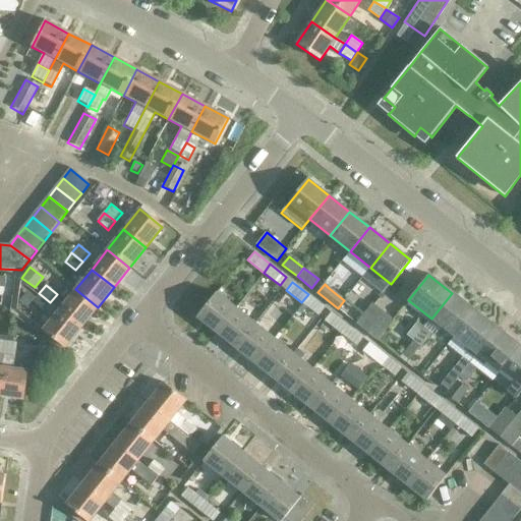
[(98,307),(75,289),(59,309),(81,328),(98,307)]
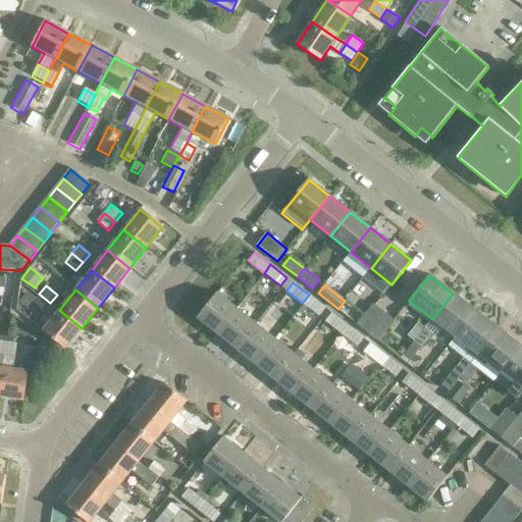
[(50,303),(39,294),(33,303),(43,311),(50,303)]
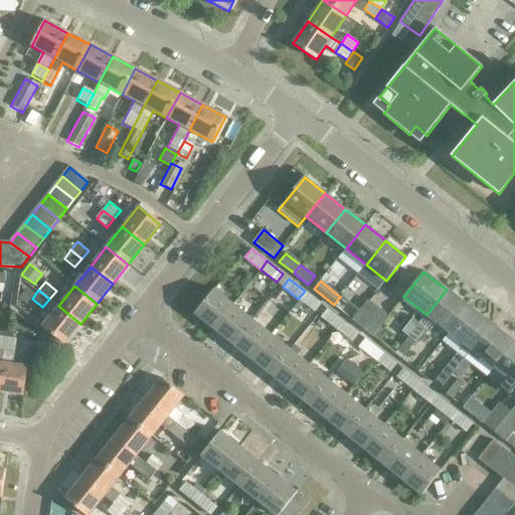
[(214,329),(233,305),(213,290),(194,313),(214,329)]
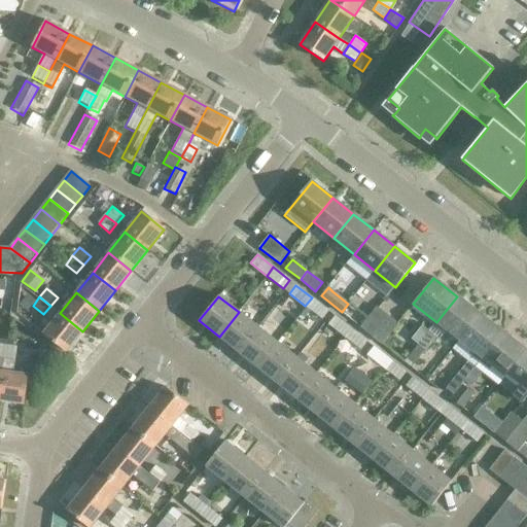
[(457,296),(436,322),(459,340),(480,314),(457,296)]
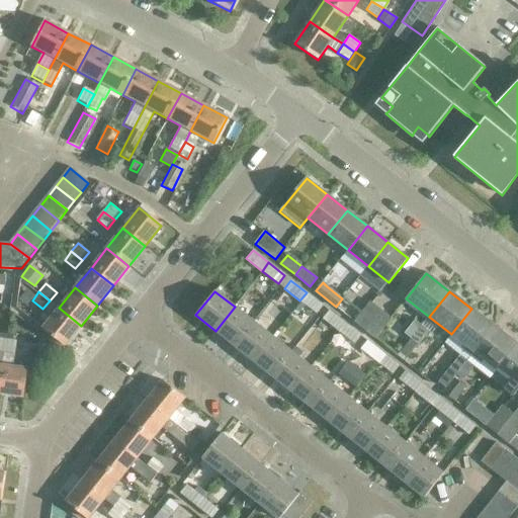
[(307,292),(299,300),(316,314),(323,306),(307,292)]
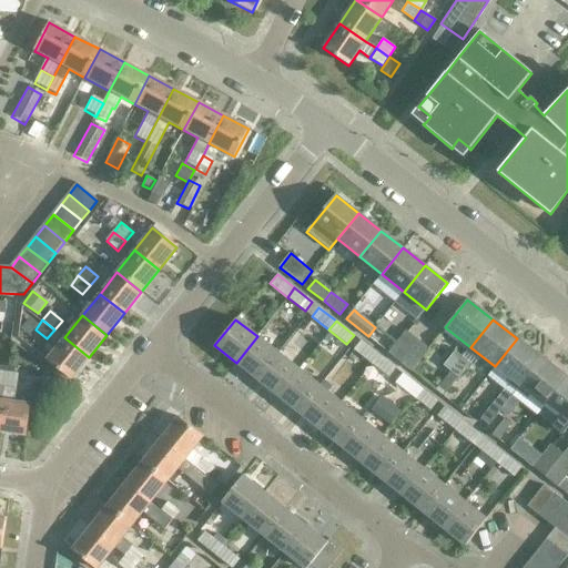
[(401,363),(418,341),(406,331),(388,353),(401,363)]
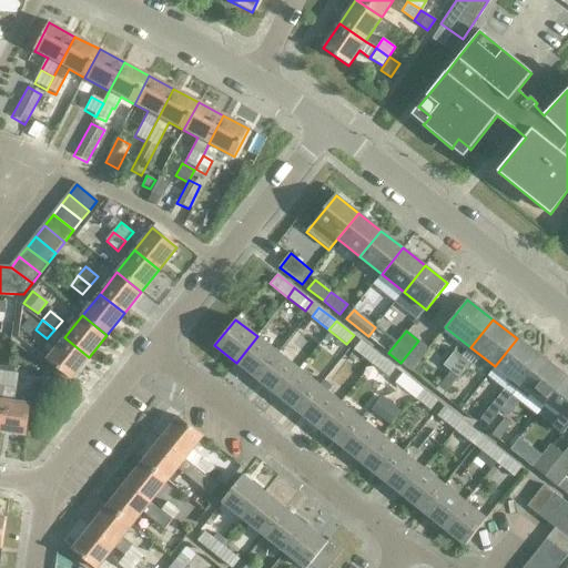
[(277,353),(257,336),(236,363),(256,379),(277,353)]
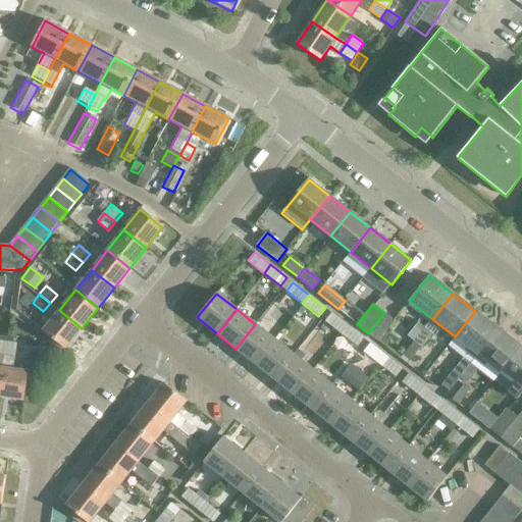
[(82,328),(59,310),(43,330),(65,349),(82,328)]
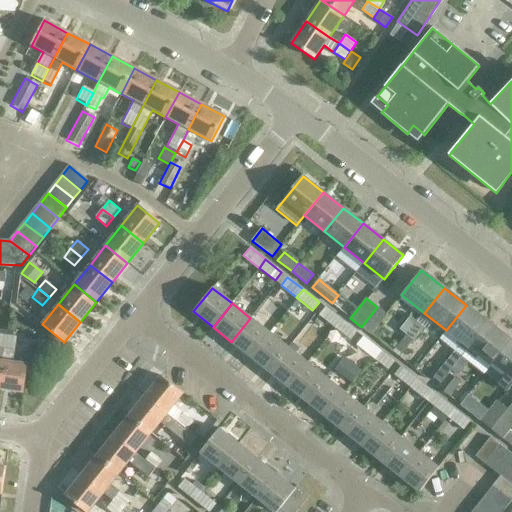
[(466,305),(446,330),(469,348),(488,323),(466,305)]
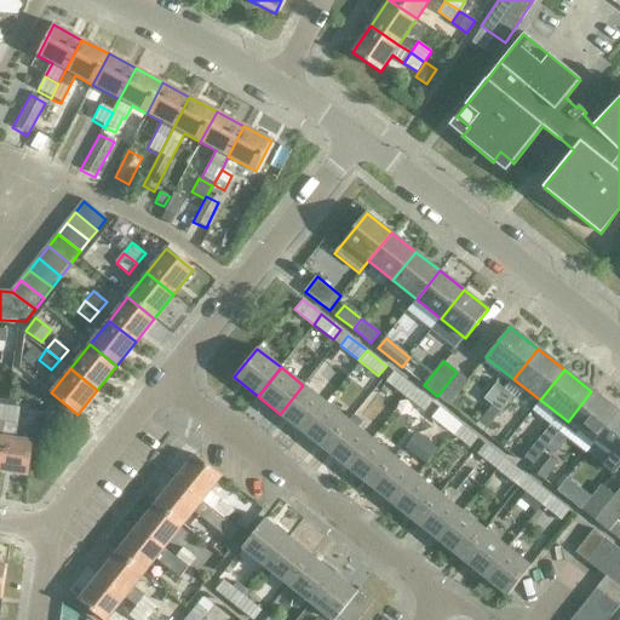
[(405,396),(413,386),(394,372),(386,382),(405,396)]
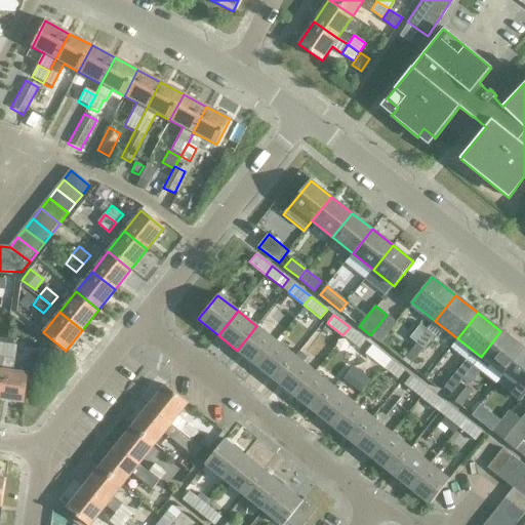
[(387,315),(370,335),(380,344),(397,323),(387,315)]
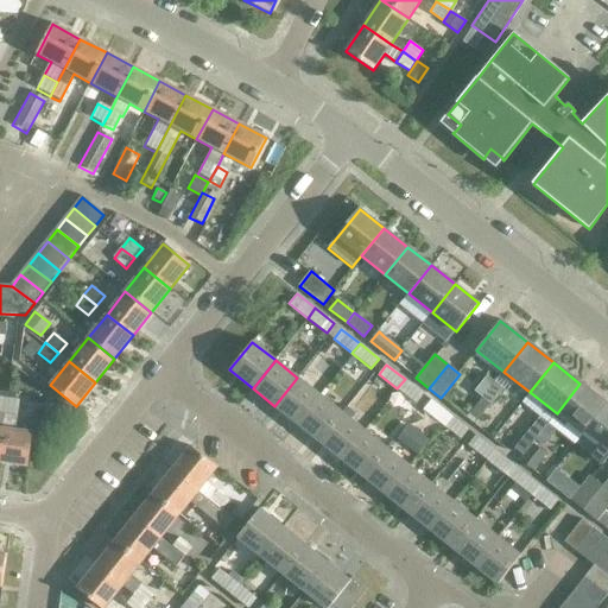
[(482,398),(494,381),(486,375),(474,391),(482,398)]
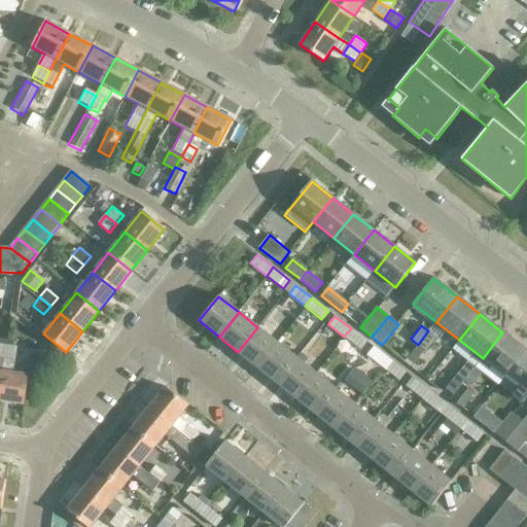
[(257,327),(238,352),(257,367),(277,343),(257,327)]
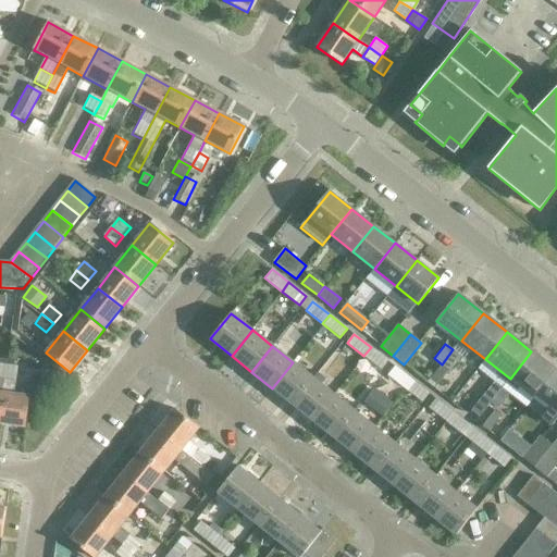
[(371,347),(363,356),(381,370),(387,361),(371,347)]
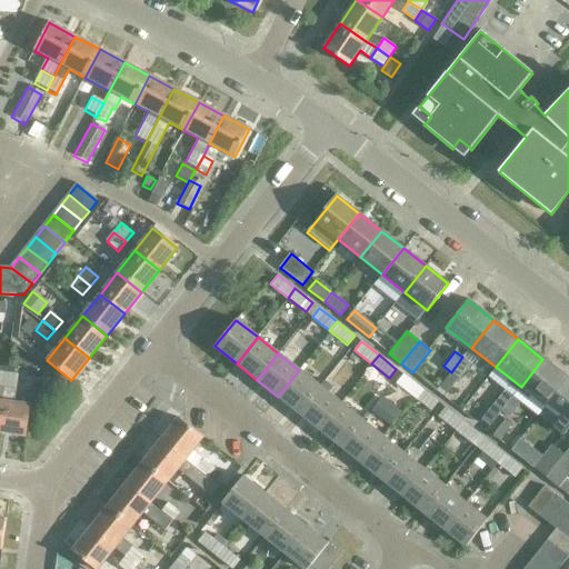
[(470,363),(462,357),(451,372),(459,378),(470,363)]
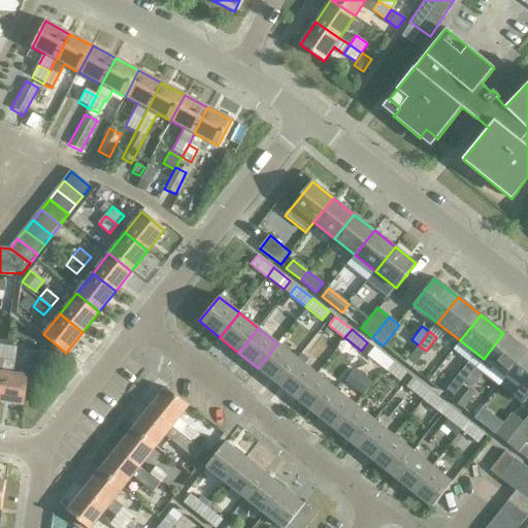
[(484,359),(506,376),(527,351),(503,333),(484,359)]
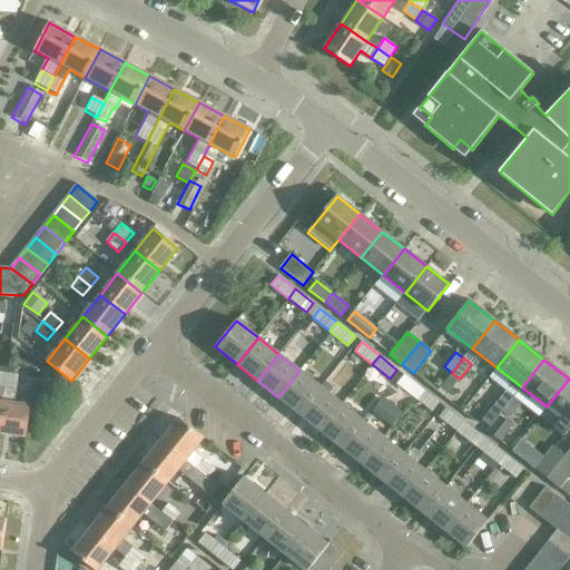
[(321,387),(300,371),(278,397),(300,414),(321,387)]
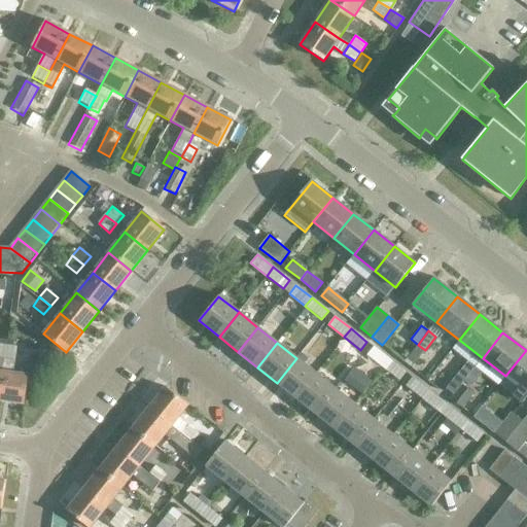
[(418,345),(407,358),(414,363),(425,350),(418,345)]
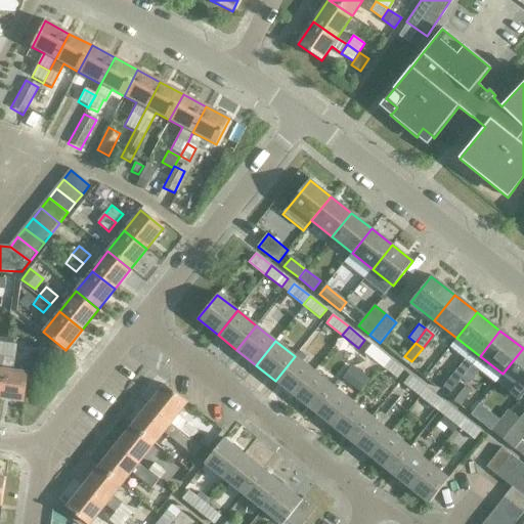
[(16,345),(6,344),(4,357),(14,358),(16,345)]
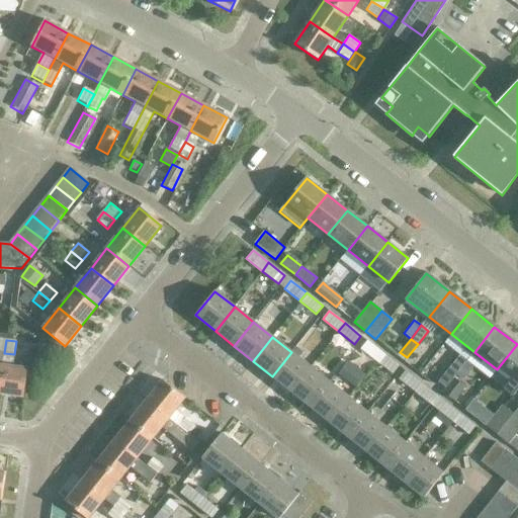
[(376,361),(382,353),(367,341),(360,349),(376,361)]
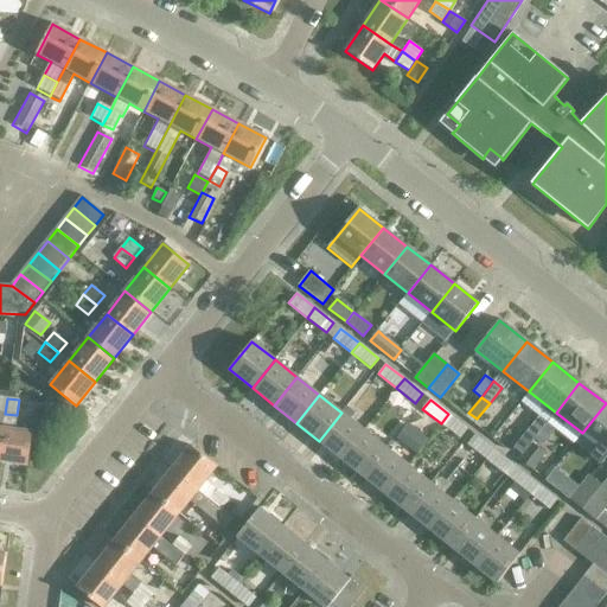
[(606,455),(606,404),(606,403),(582,433),(598,446),(590,455),(601,464),(606,455)]
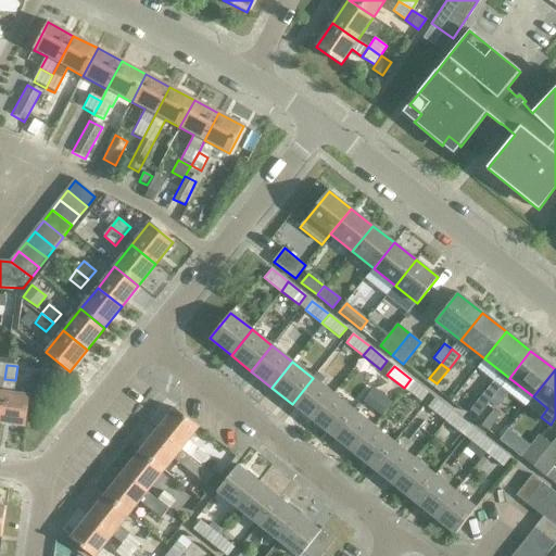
[(313,378),(292,404),(312,419),(332,394),(321,384),(325,381),(316,374),(313,378)]
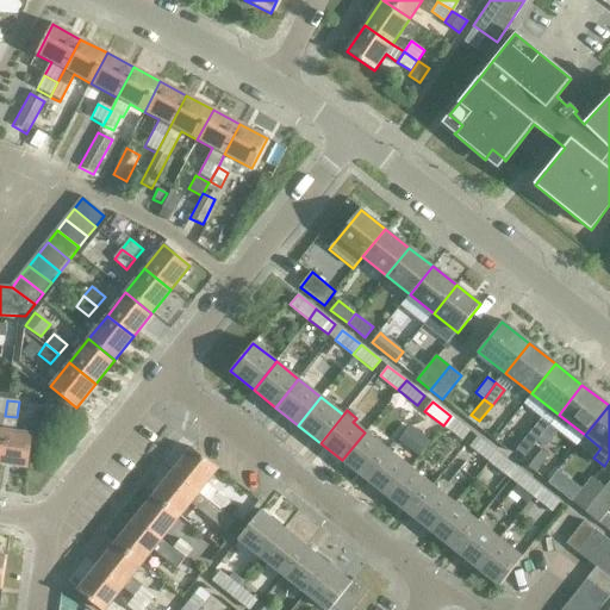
[(17,417),(5,416),(2,430),(0,446),(0,462),(29,467),(33,434),(14,431),(17,417)]
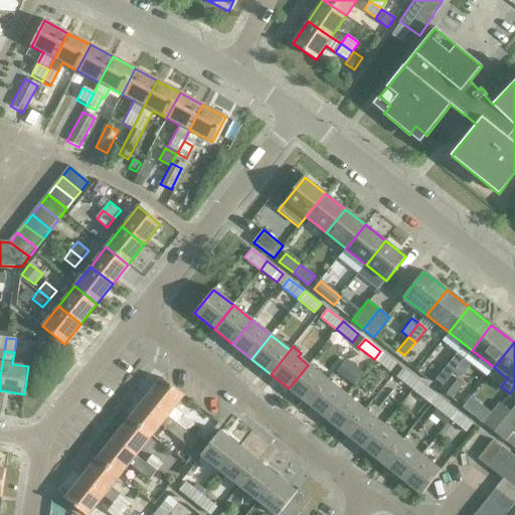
[(396,364),(380,351),(374,359),(390,372),(396,364)]
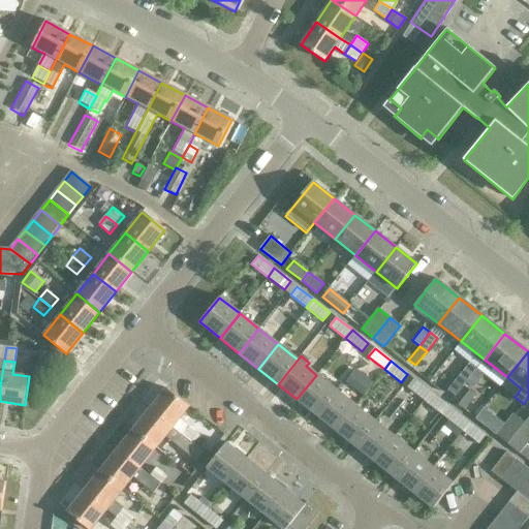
[(465,383),(476,369),(469,364),(447,391),(455,397),(464,385),(465,383)]
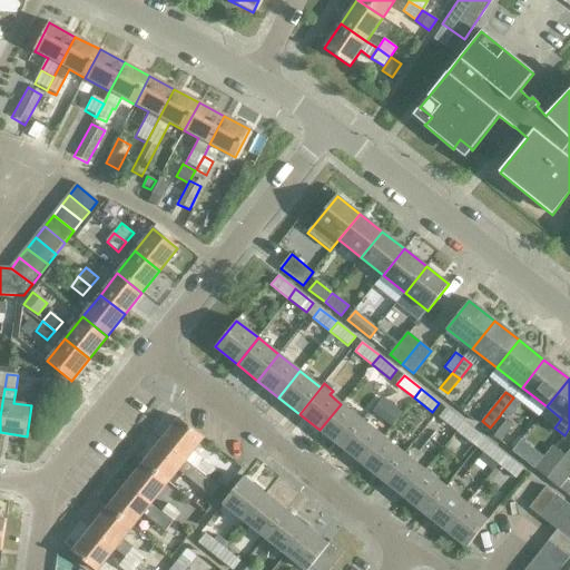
[(513,397),(501,413),(509,419),(521,404),(513,397)]
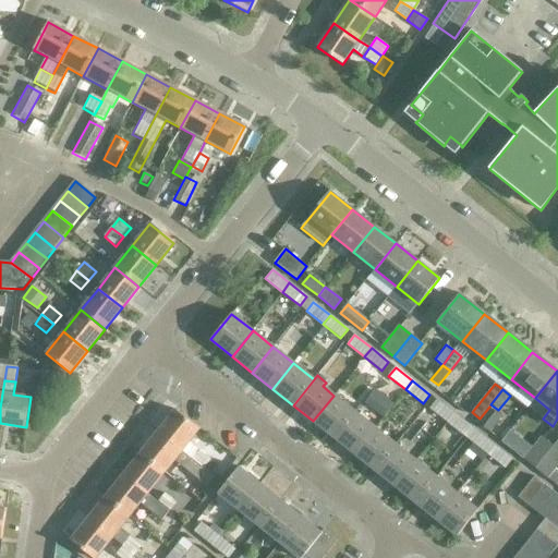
[(378,395),(368,408),(381,417),(391,404),(378,395)]
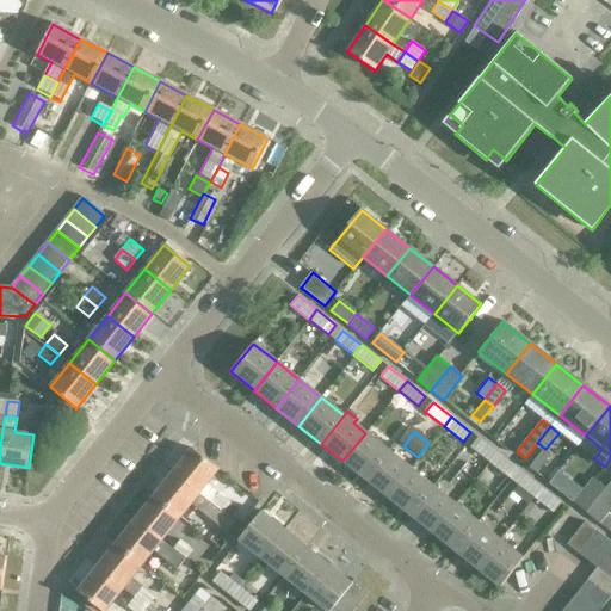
[(388,451),(365,433),(343,461),(365,479),(388,451)]
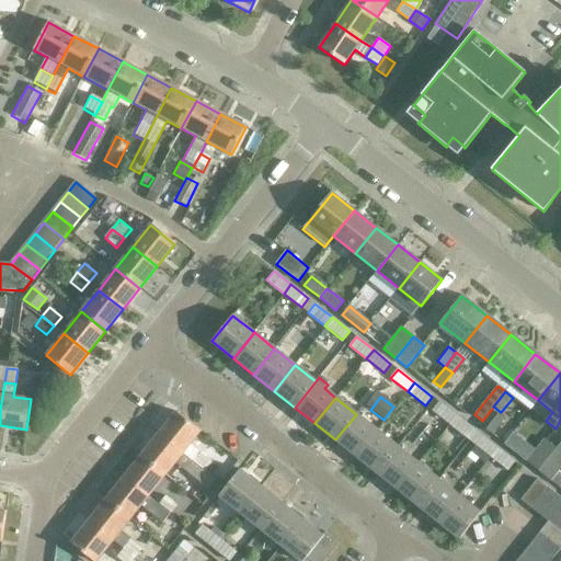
[(448,424),(455,415),(438,401),(431,410),(448,424)]
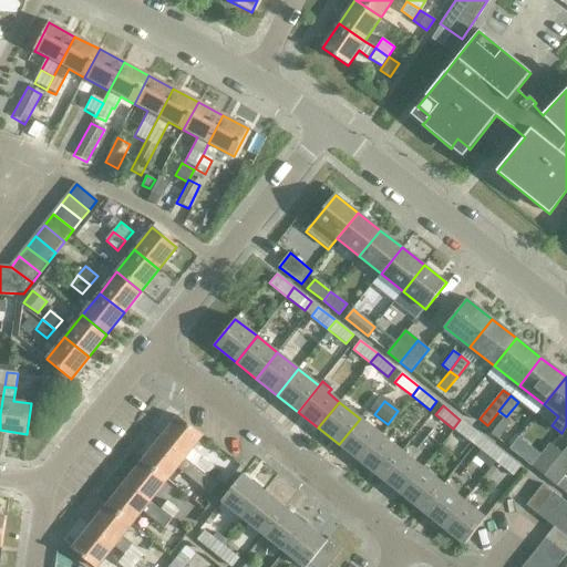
[(497,413),(485,429),(485,430),(496,437),(508,423),(497,413)]
